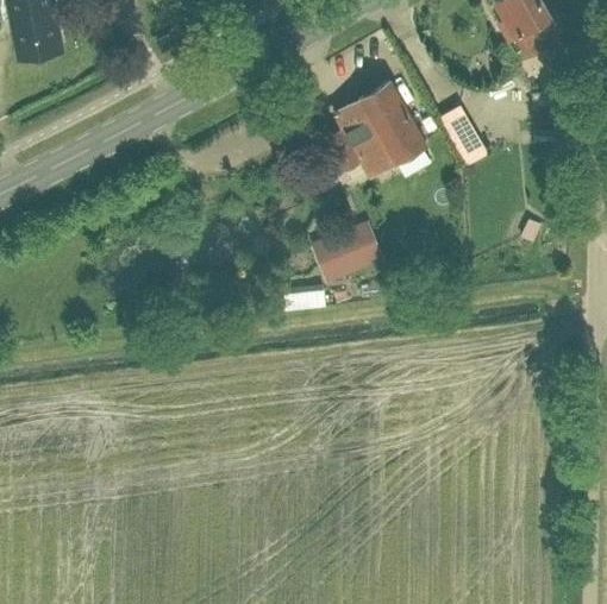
[(60,54),(49,0),(5,0),(17,62),(60,54)]
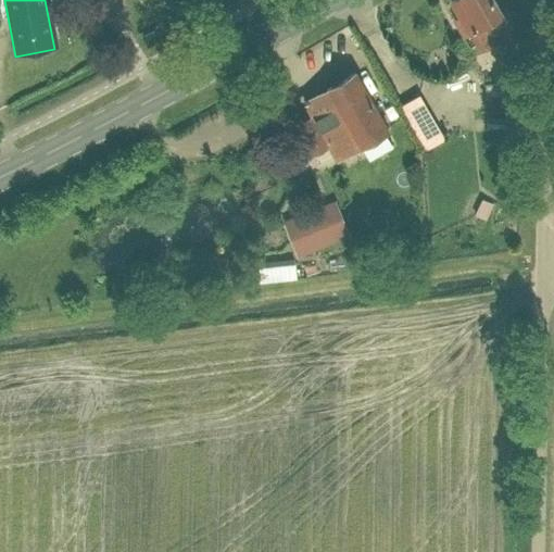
[(500,16),(490,0),(456,0),(449,4),(457,20),(452,23),(461,39),(467,36),(477,54),(499,41),(488,23),(500,16)]
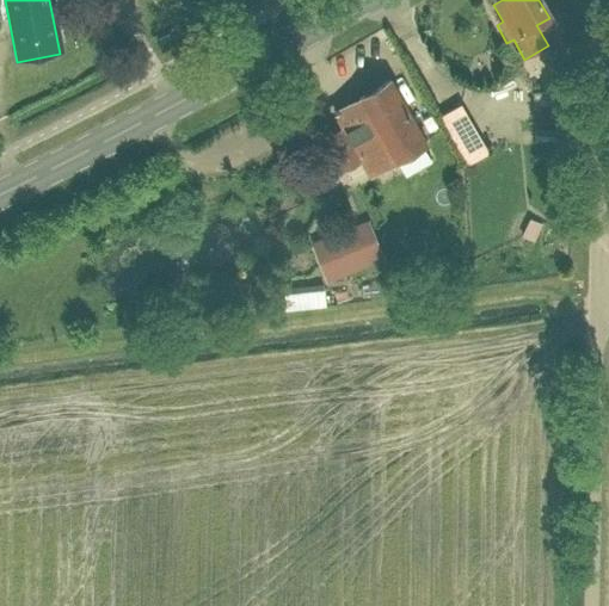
[(424,144),(389,84),(332,116),(342,131),(324,141),(342,172),(358,162),(367,177),(424,144)]
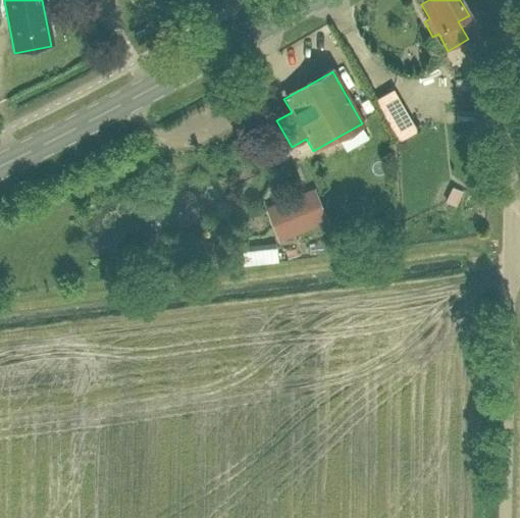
[(410,120),(392,131),(400,146),(418,136),(410,120)]
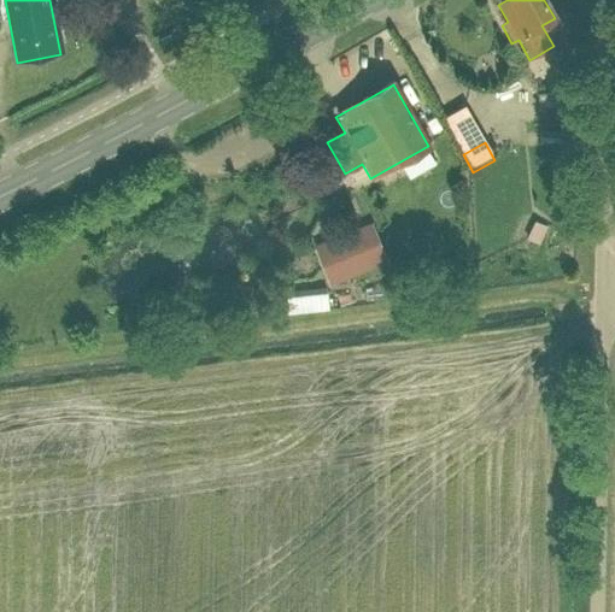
[(410,181),(439,164),(429,147),(400,164),(410,181)]
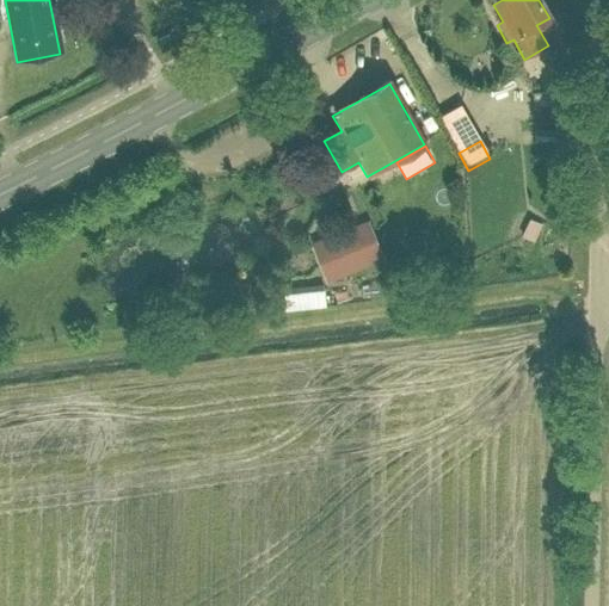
[(364,217),(312,239),(326,274),(380,253),(364,217)]
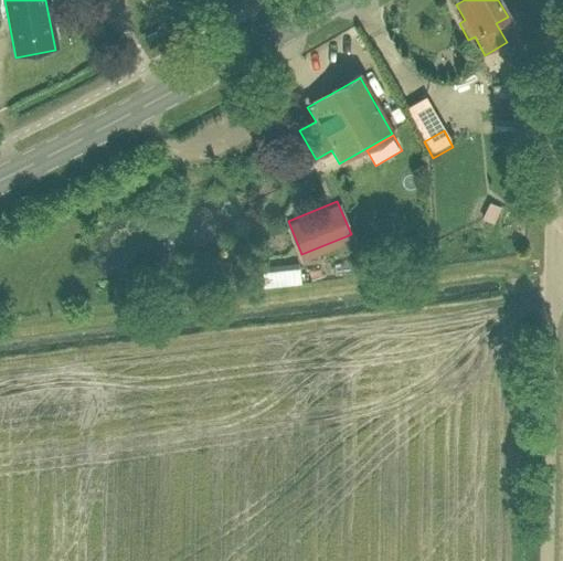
[(473,230),(490,237),(502,210),(484,202),(473,230)]
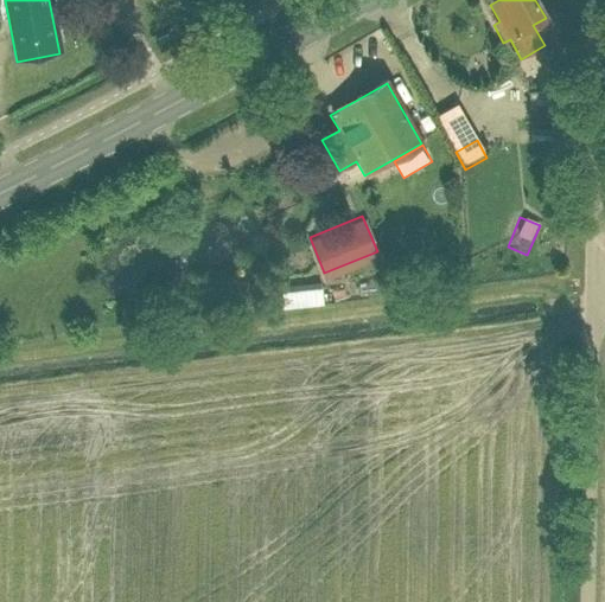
[(343,279),(330,282),(336,305),(349,301),(343,279)]
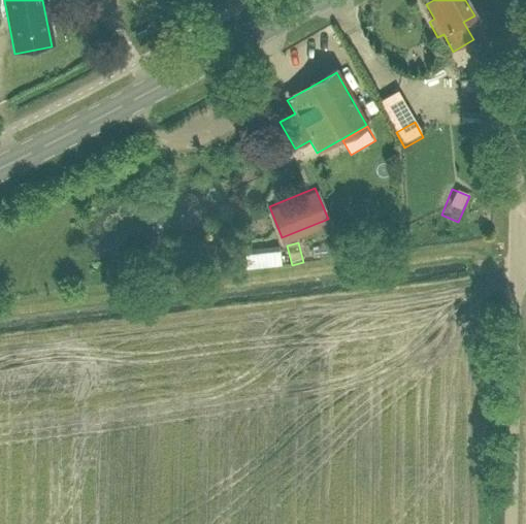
[(240,257),(243,271),(284,264),(281,249),(240,257)]
